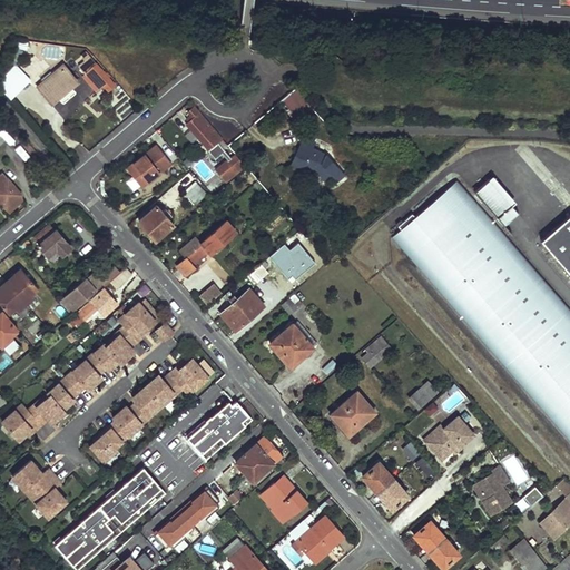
[(27,45),(16,45),(8,62),(17,66),(0,79),(0,81),(11,96),(30,79),(18,66),(23,50),(26,50),(27,45)]
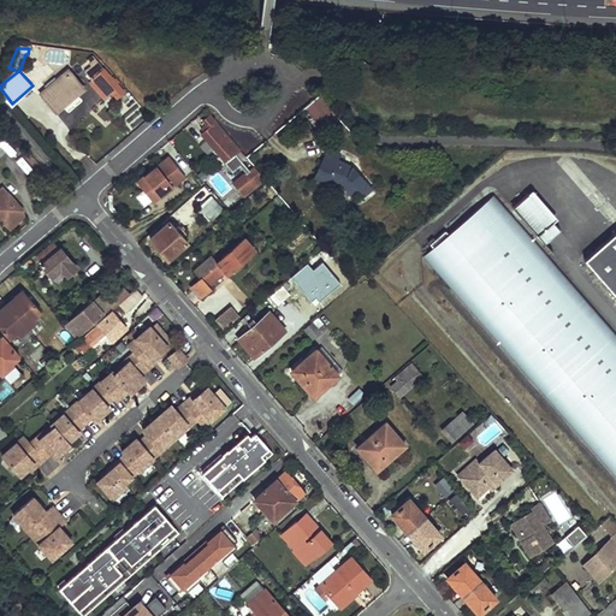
[(126,92),(94,55),(81,66),(93,80),(89,83),(104,98),(111,92),(118,99),(126,92)]
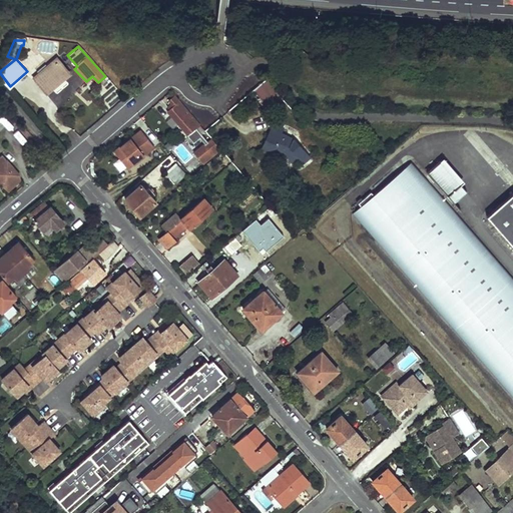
[(73,71),(59,56),(36,76),(49,92),(73,71)]
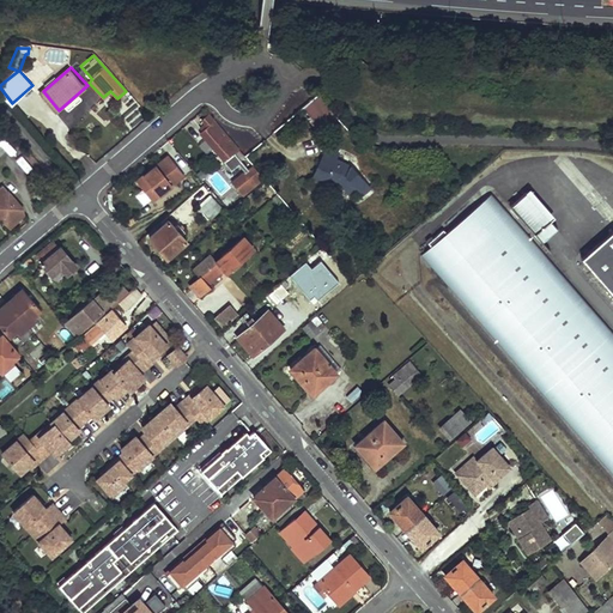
[(328,110),(315,96),(304,105),(317,120),(328,110)]
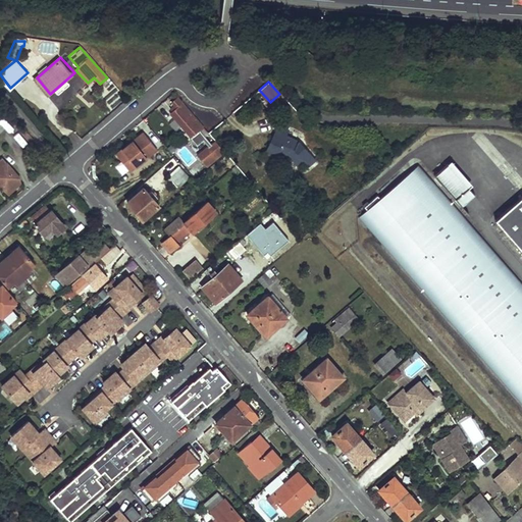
[(175,98),(168,104),(170,107),(167,109),(170,113),(168,115),(188,139),(194,147),(200,142),(206,148),(196,156),(202,164),(221,149),(214,141),(210,144),(199,131),(202,127),(175,98)]
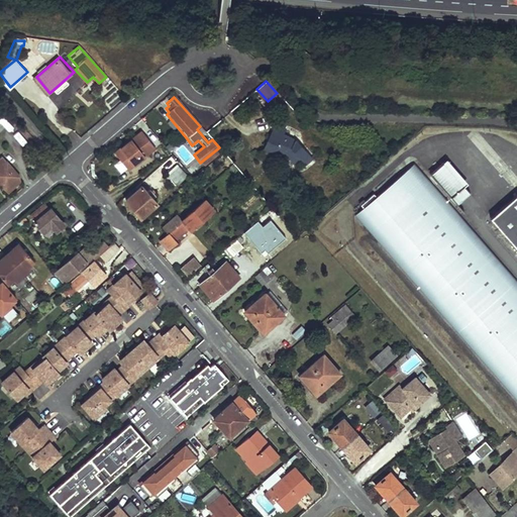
[(281,130),(270,125),(257,154),(269,159),(271,153),(283,159),(284,160),(285,160),(288,163),(287,164),(289,167),(296,161),(300,166),(307,160),(292,141),(279,136),(281,130)]
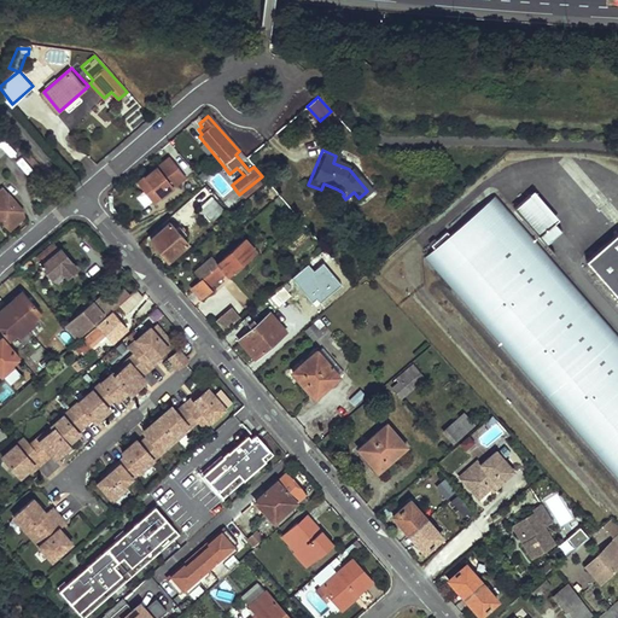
[(186,179),(169,159),(136,186),(155,205),(186,179)]
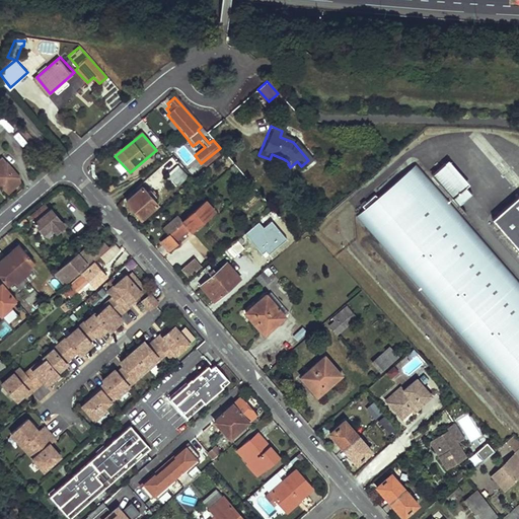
[(0,155),(0,182),(3,187),(17,174),(0,155)]
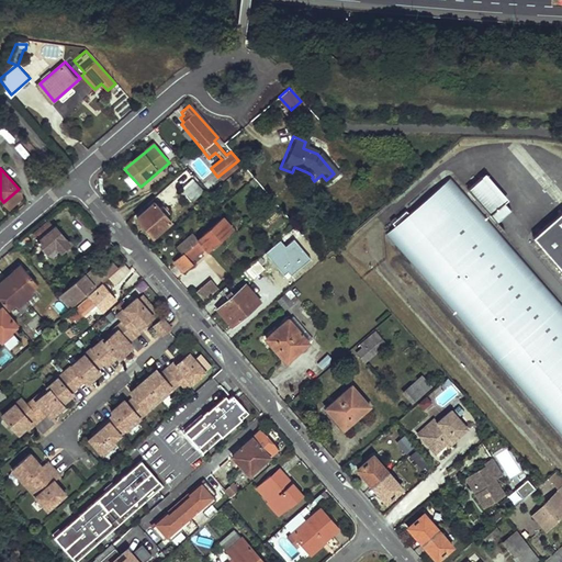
[(561,307),(448,178),(390,229),(561,425),(561,307)]
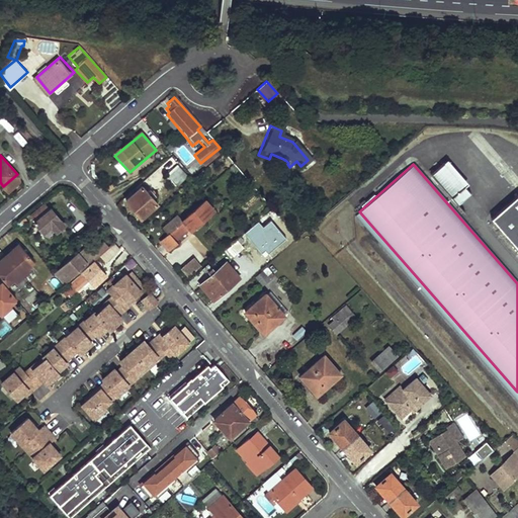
[(191,177),(181,165),(169,176),(178,188),(191,177)]
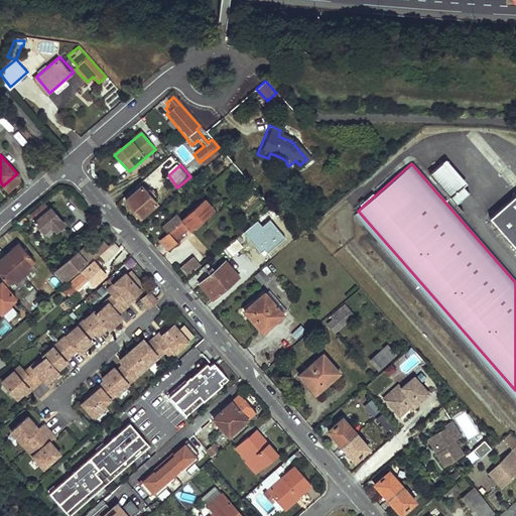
[(428,176),(448,200),(462,187),(441,164),(428,176)]
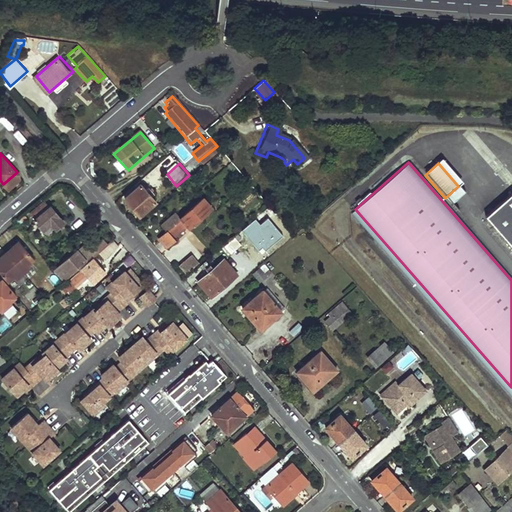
[(20,181),(17,172),(3,184),(9,190),(20,181)]
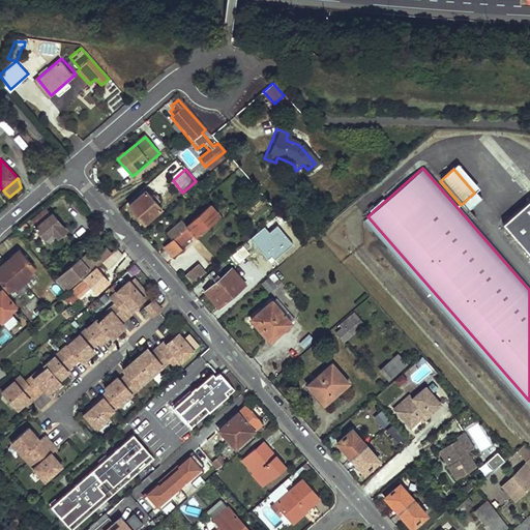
[(146,190),(130,204),(145,223),(162,208),(153,198),(156,196),(154,194),(150,196),(146,190)]
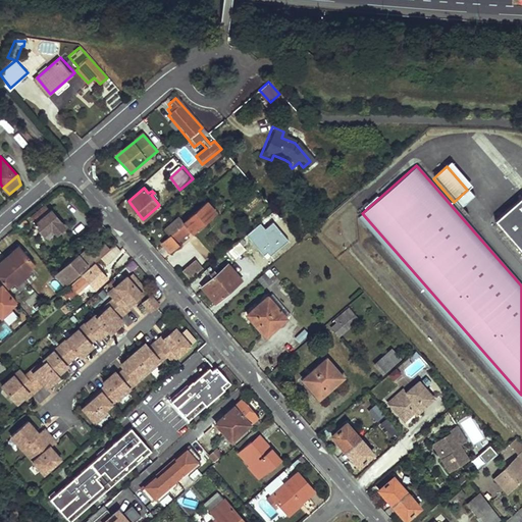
[(521,199),(521,198),(493,222),(521,254),(521,199)]
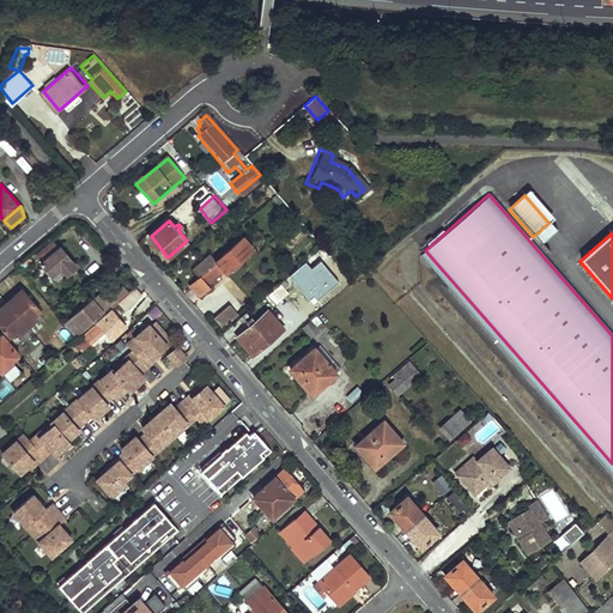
[(243,235),(216,259),(217,261),(190,284),(200,295),(253,247),(243,235)]
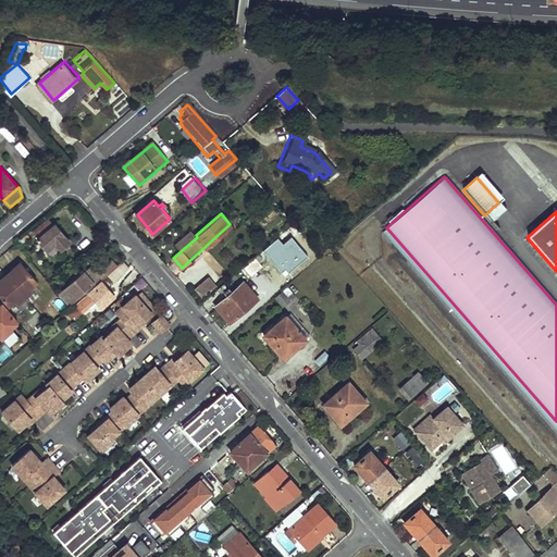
[(48,218),(32,232),(38,238),(53,225),(48,218)]
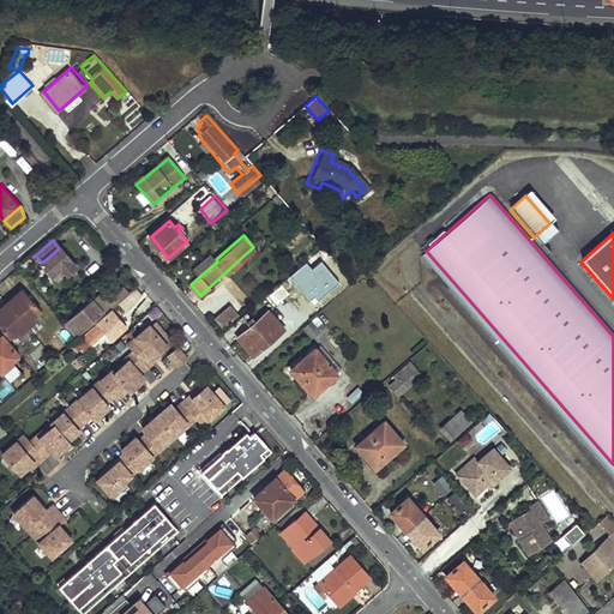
[(42,263),(59,283),(65,277),(64,276),(77,265),(61,246),(59,248),(42,263)]
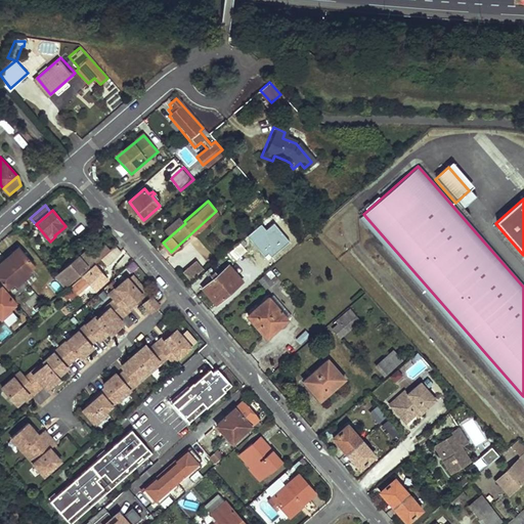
[(270,214),(265,218),(268,223),(274,218),(270,214)]
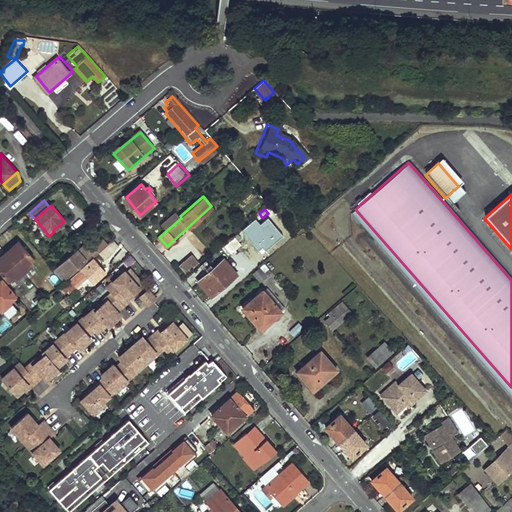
[(186,234),(203,253),(217,240),(200,222),(186,234)]
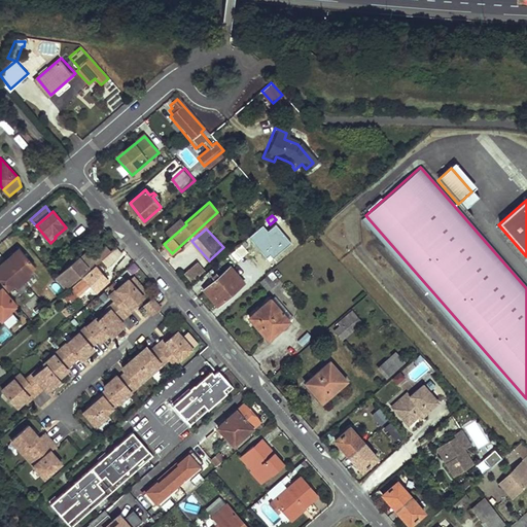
[(241,242),(231,251),(238,259),(248,251),(241,242)]
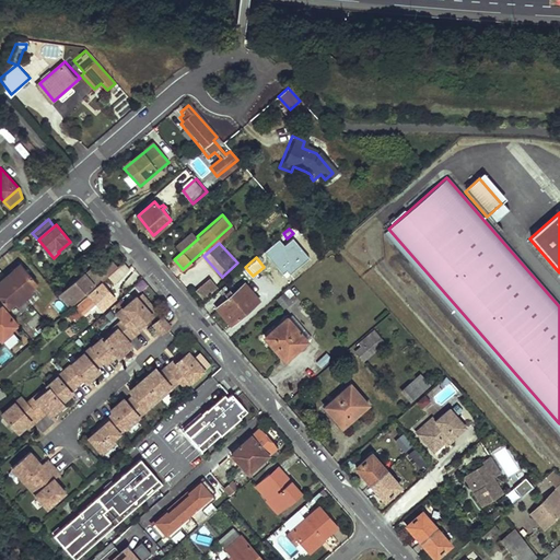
[(16,270),(1,283),(0,281),(0,295),(8,305),(13,301),(18,305),(35,291),(32,286),(37,281),(21,261),(14,267),(16,270)]
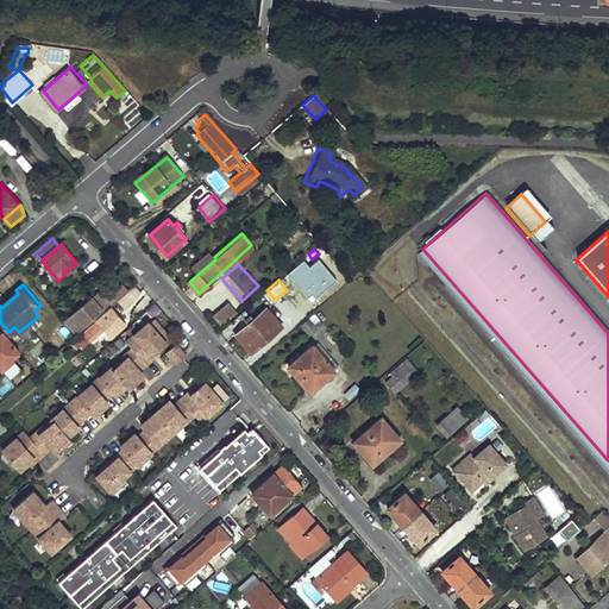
[(121,286),(107,297),(112,302),(113,303),(119,299),(126,292),(121,286)]
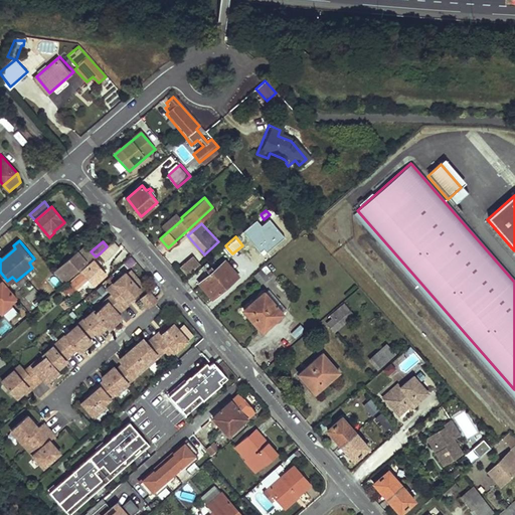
[(101,252),(106,258),(118,246),(113,241),(110,243),(107,246),(101,252)]
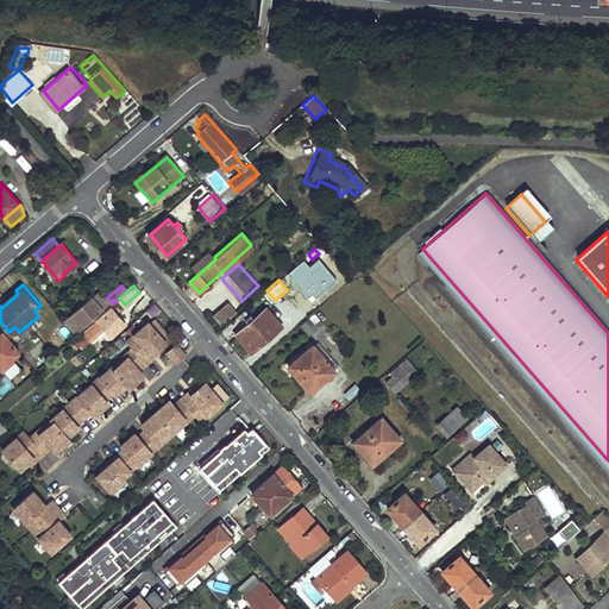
[(100,289),(64,320),(75,333),(112,302),(107,297),(100,289)]
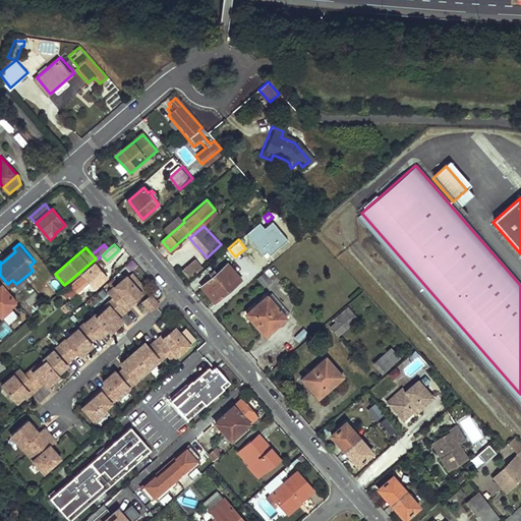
[(0,262),(1,264),(15,251),(13,248),(0,258),(0,262)]
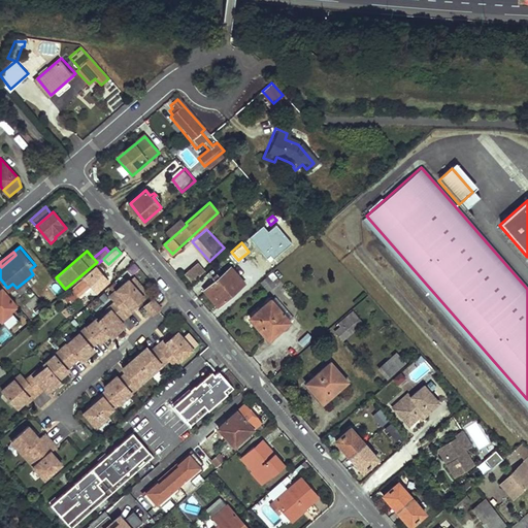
[(185,271),(190,281),(205,272),(200,263),(185,271)]
